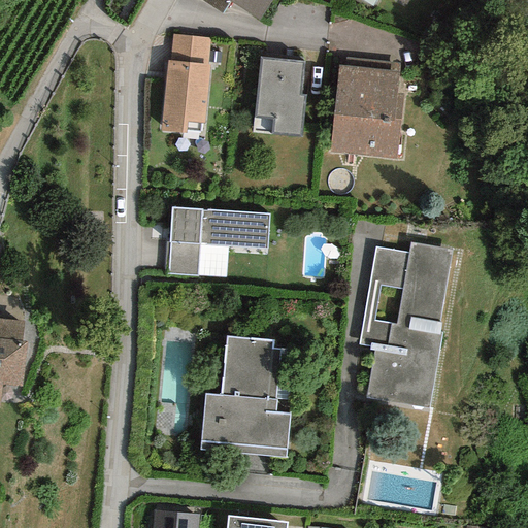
[(272,0),(200,0),(222,13),(229,2),(259,21),(272,0)]
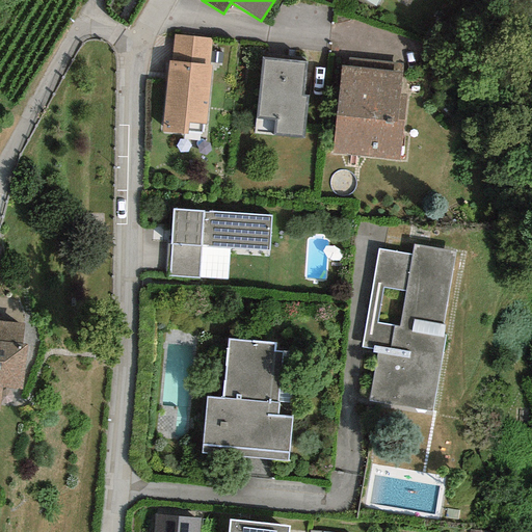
[(210,37),(174,35),(171,61),(167,61),(162,132),(186,134),(187,123),(206,125),(211,67),(208,67),(210,37)]
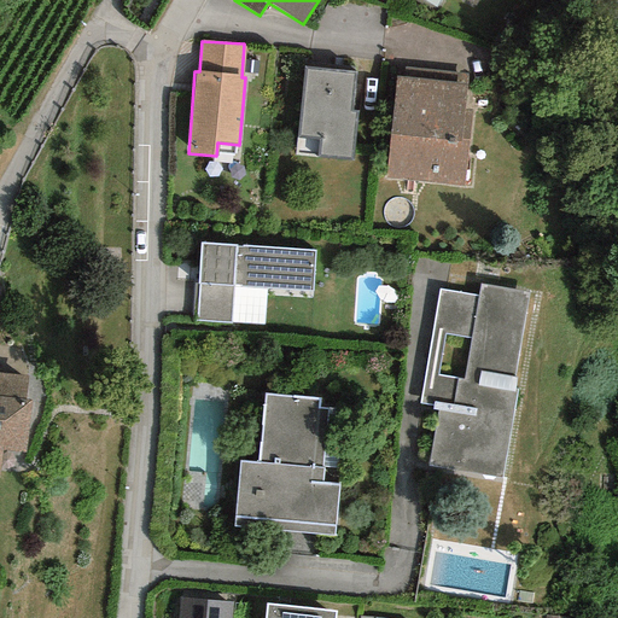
[(355,71),(304,66),(297,138),(320,140),(318,157),(353,159),(357,111),(351,110),(355,71)]
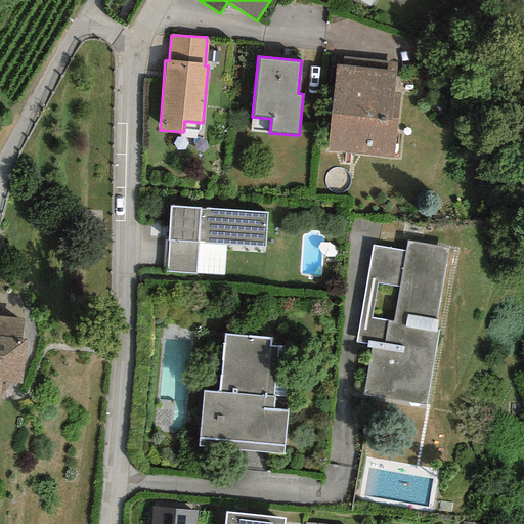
[(396,73),(335,67),(326,151),(392,158),(398,92),(394,92),(396,73)]
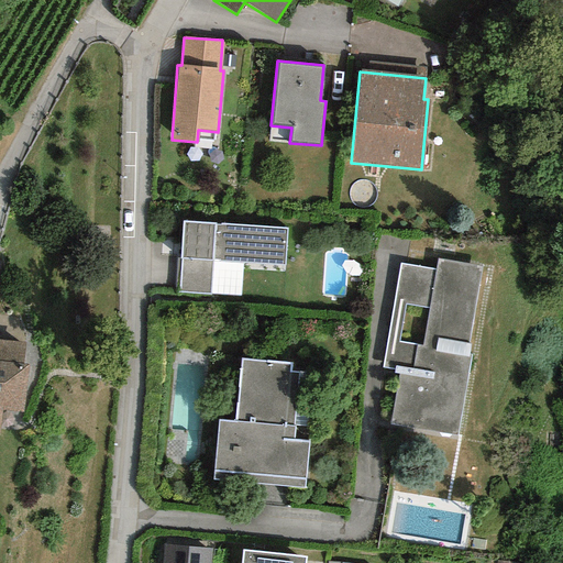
[(288,228),(183,221),(178,291),(241,296),(243,264),(286,266),(288,228)]
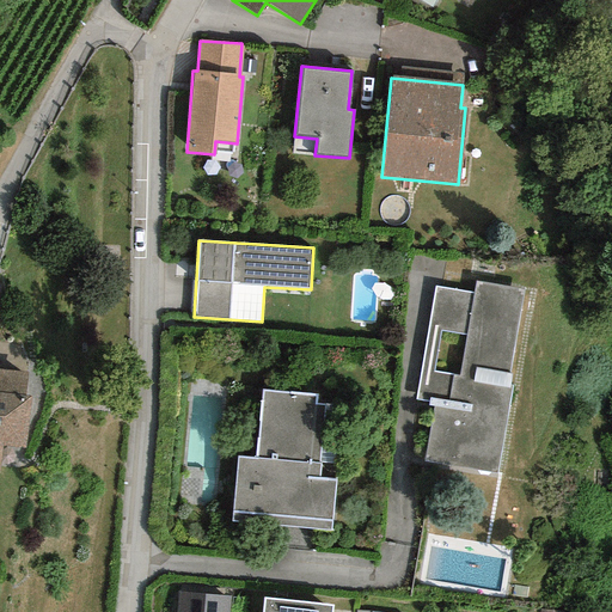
[(473,294),(434,287),(415,399),(433,403),(423,461),(497,473),(512,386),(507,386),(524,291),(475,282),(473,294)]
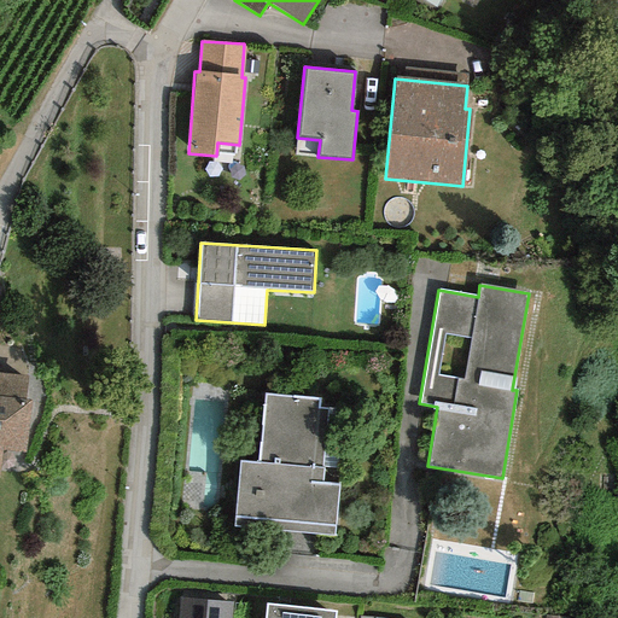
[(0,373),(0,396),(25,398),(28,375),(0,373)]
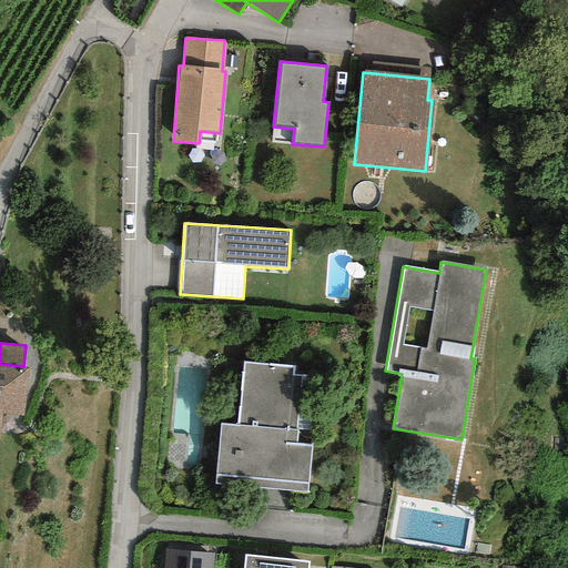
[(293,367),(243,363),(237,426),(221,425),(215,485),(307,492),(311,445),(297,444),(303,376),(293,375),(293,367)]
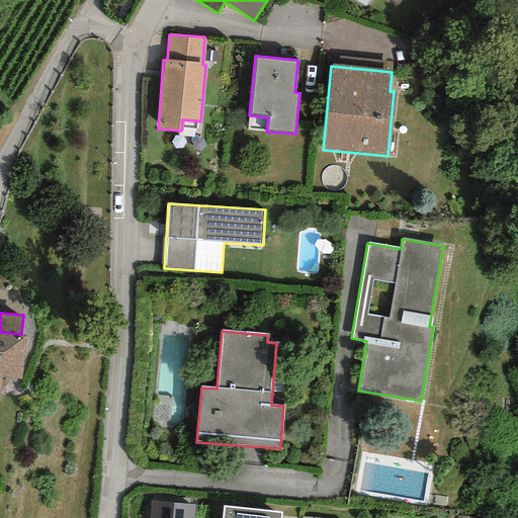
[(0,332),(0,387),(1,378),(21,380),(25,334),(21,334),(0,332)]
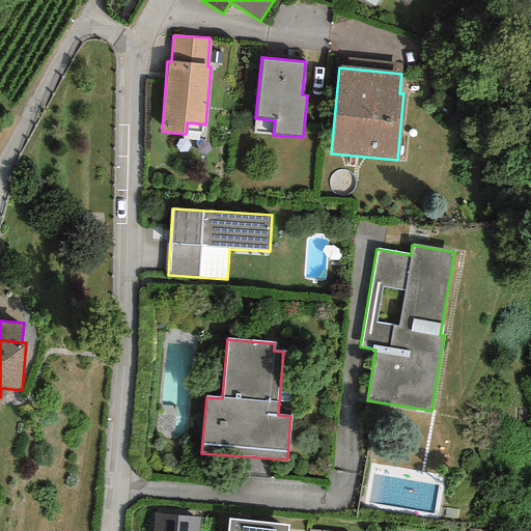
[(198,530),(199,518),(154,513),(151,530),(198,530)]
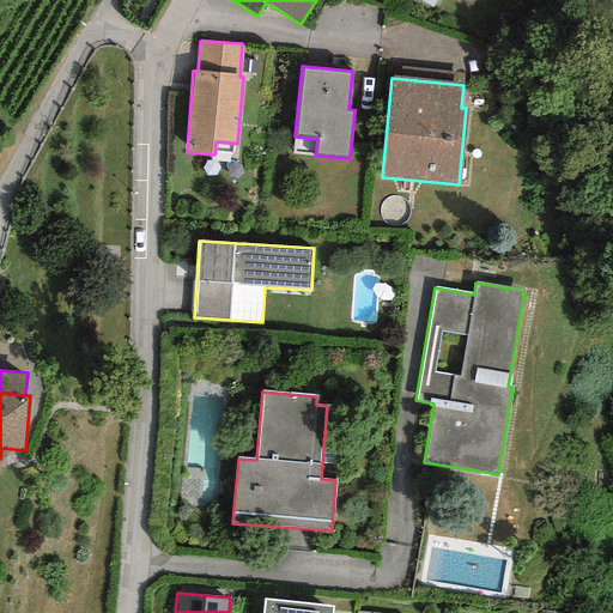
[(332,612),(333,607),(262,601),(261,612),(332,612)]
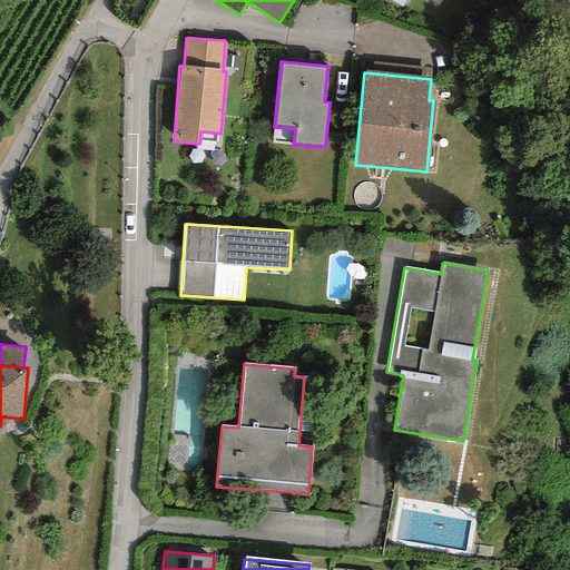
All buildings are outlined.
